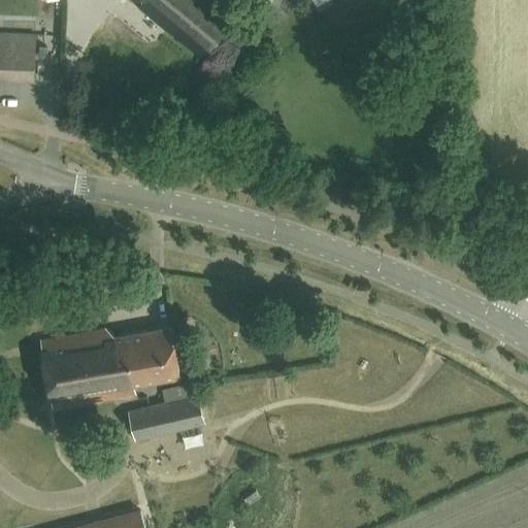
[(133,0),(199,56),(232,17),(211,0),(133,0)]
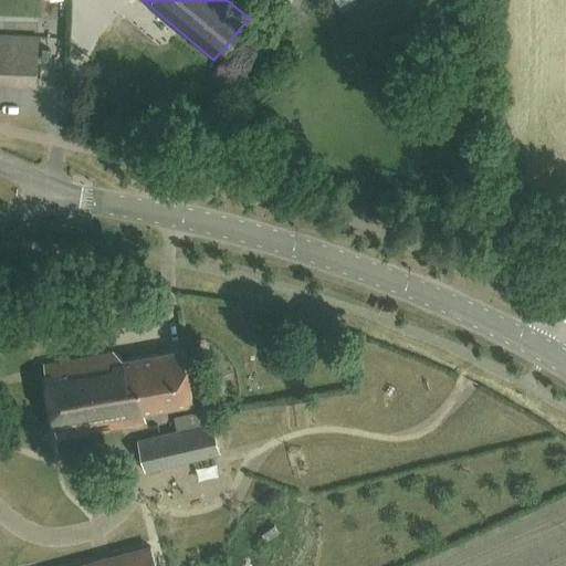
[(357,0),(336,0),(344,13),(360,4),(357,0)]
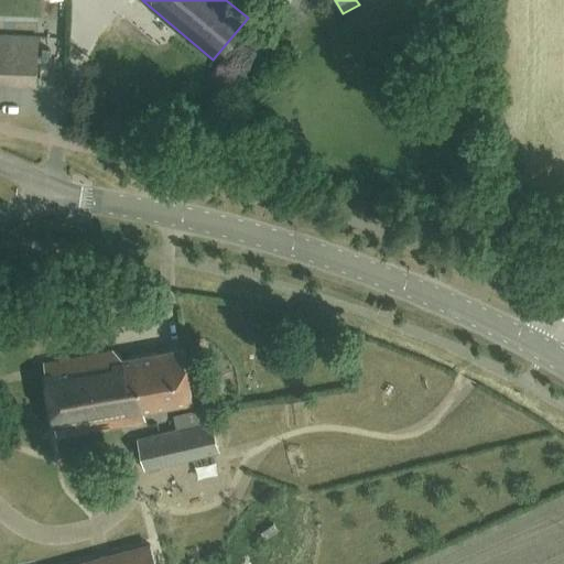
[(0,83),(36,85),(39,34),(0,33),(0,83)]
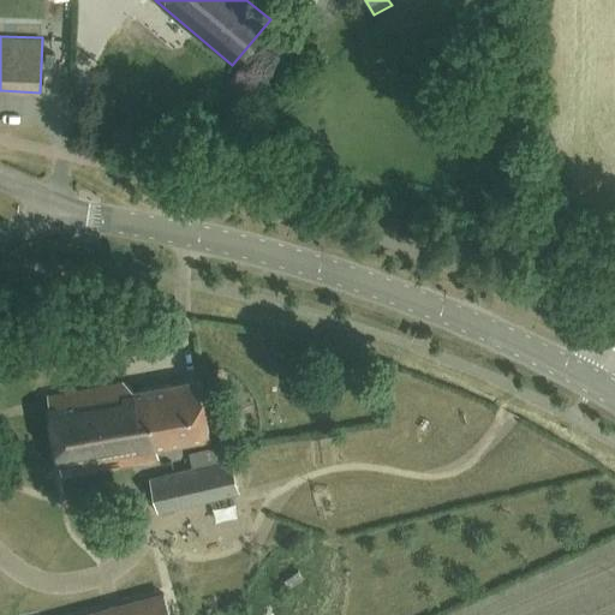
[(156,446),(210,436),(199,378),(133,390),(121,382),(46,396),(61,475),(159,457),(156,446)]
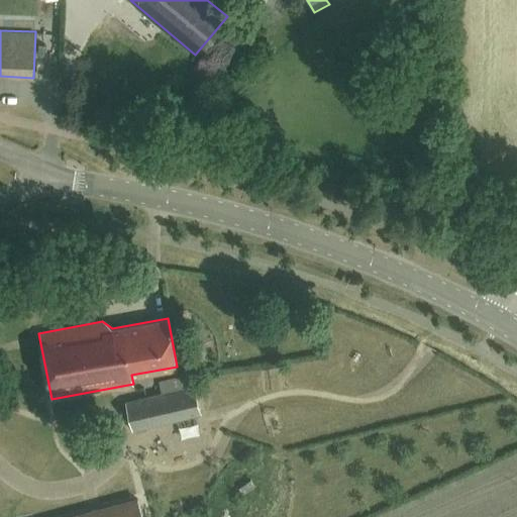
[(152,424),(201,413),(194,386),(146,396),(152,424)]
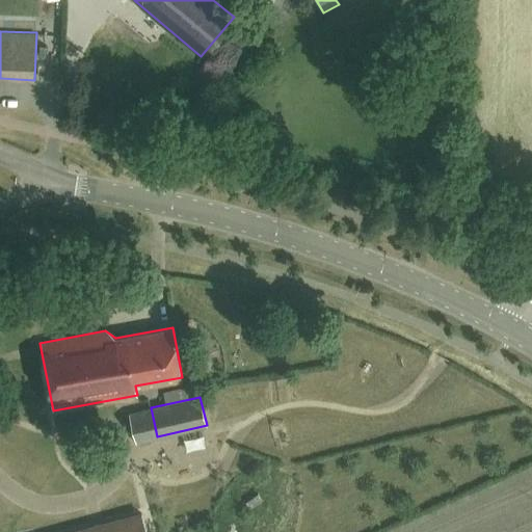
[(147,531),(141,513),(73,531),(147,531)]
